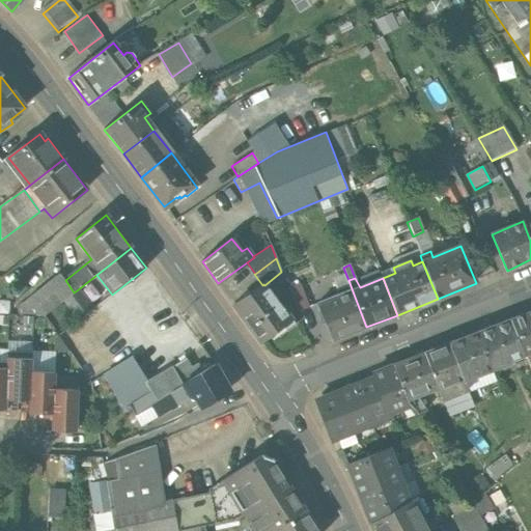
[(65,280),(49,283),(17,308),(18,315),(44,316),(64,301),(74,292),(65,280)]
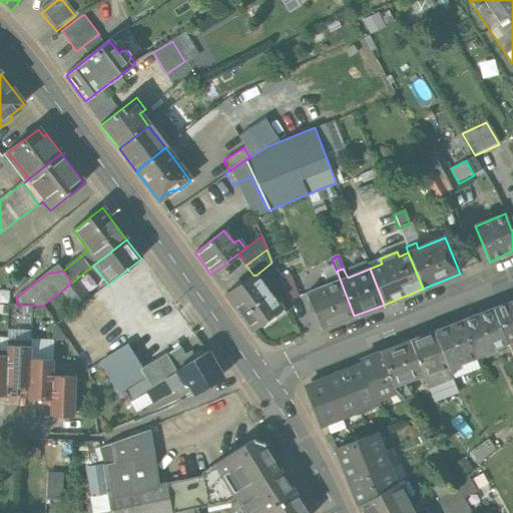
[(253,276),(225,295),(252,331),(267,321),(271,327),(286,315),(255,276),(254,275),(253,276)]
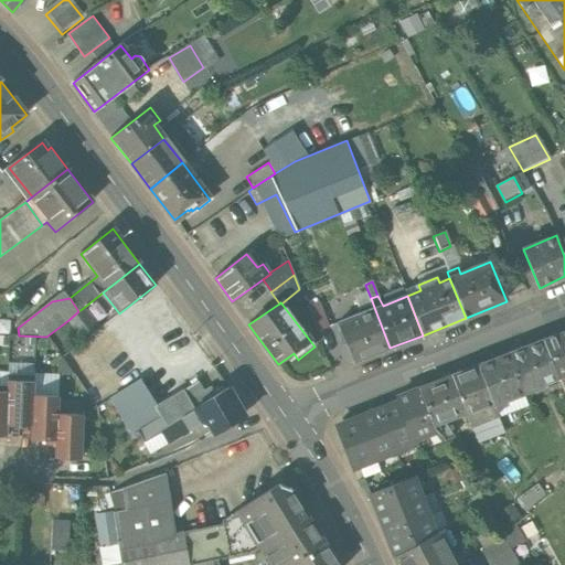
[(78,311),(68,320),(84,341),(98,330),(82,309),(78,311)]
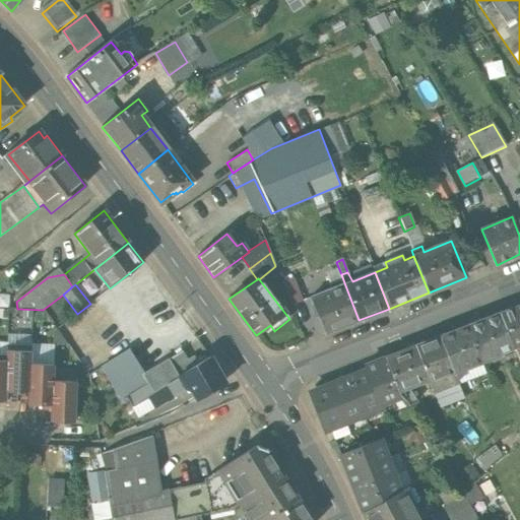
[(345,285),(312,298),(327,333),(359,320),(345,285)]
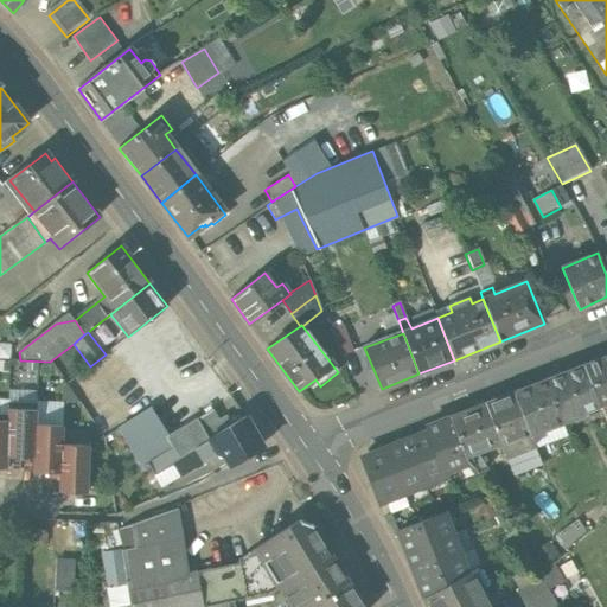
[(606,357),(583,366),(600,409),(606,423),(606,422),(606,357)]
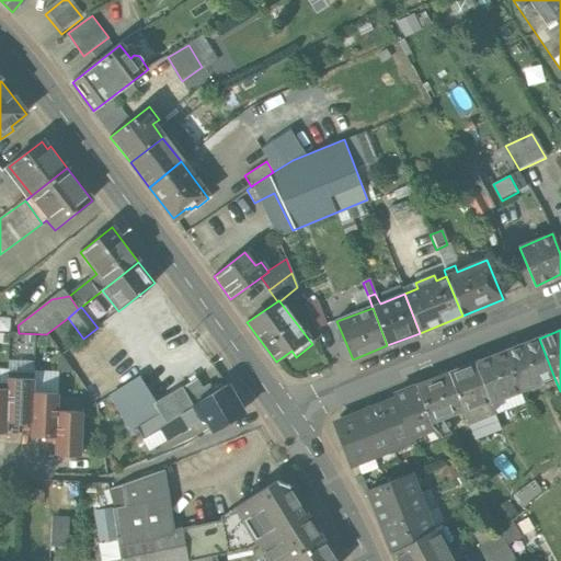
[(539,339),(505,352),(522,392),(541,385),(541,384),(554,378),(539,339)]
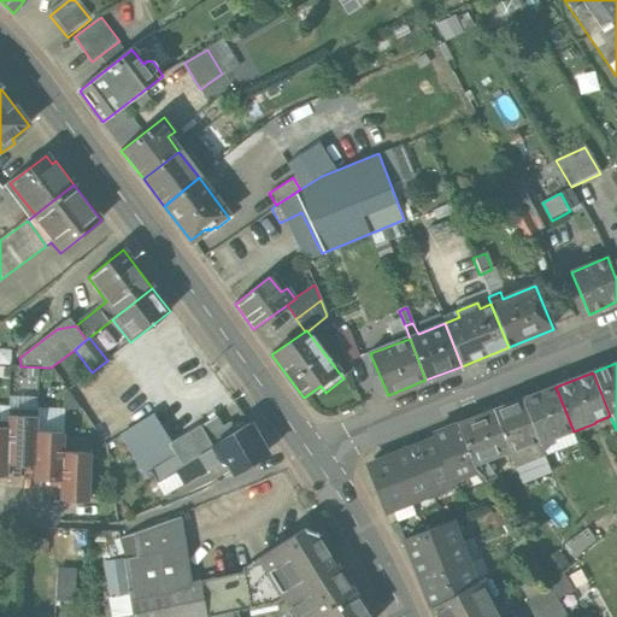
[(574,432),(556,387),(522,400),(540,445),(574,432)]
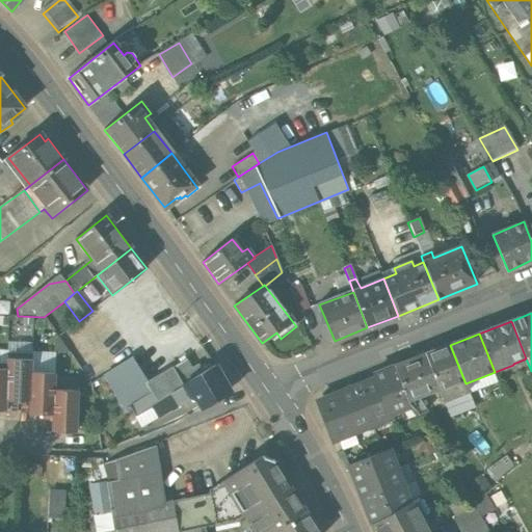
[(450,345),(424,354),(440,390),(445,402),(470,392),(466,383),(450,345)]
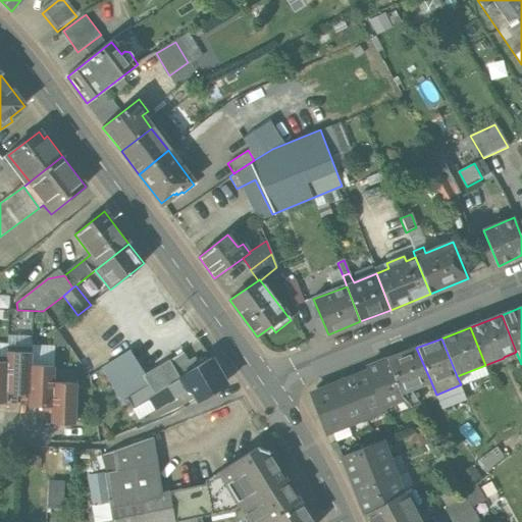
[(30,349),(7,348),(6,359),(5,393),(10,393),(28,394),(30,361),(30,349)]
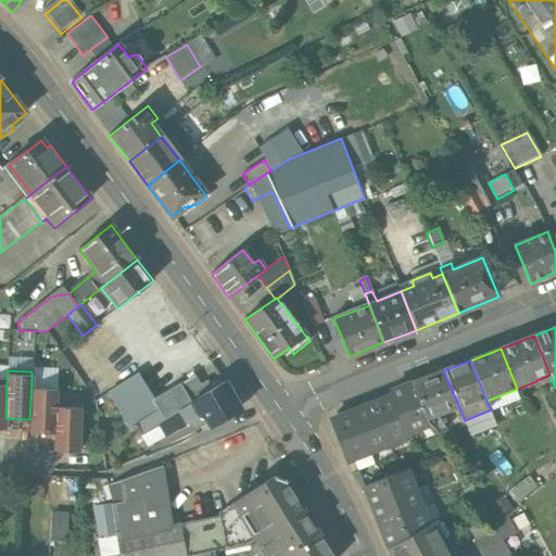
[(443,370),(412,383),(426,419),(430,425),(438,436),(445,431),(438,416),(459,407),(443,370)]
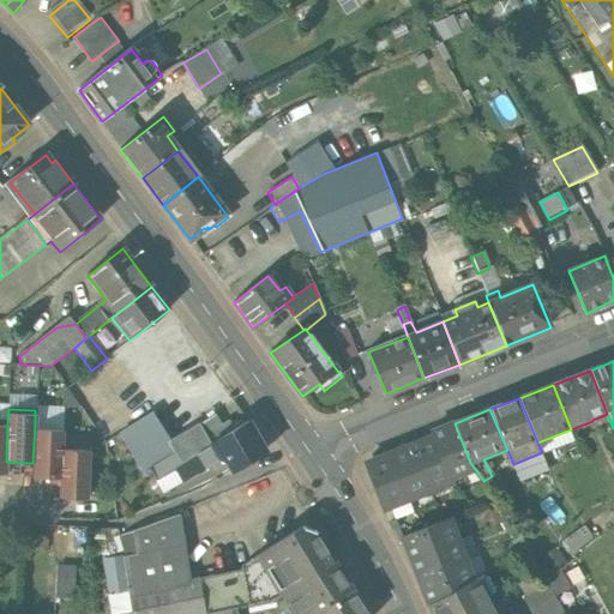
[(170,444),(150,414),(121,433),(145,473),(132,481),(149,509),(161,504),(162,505),(182,497),(176,487),(206,468),(205,467),(218,458),(211,445),(227,435),(215,416),(170,444)]
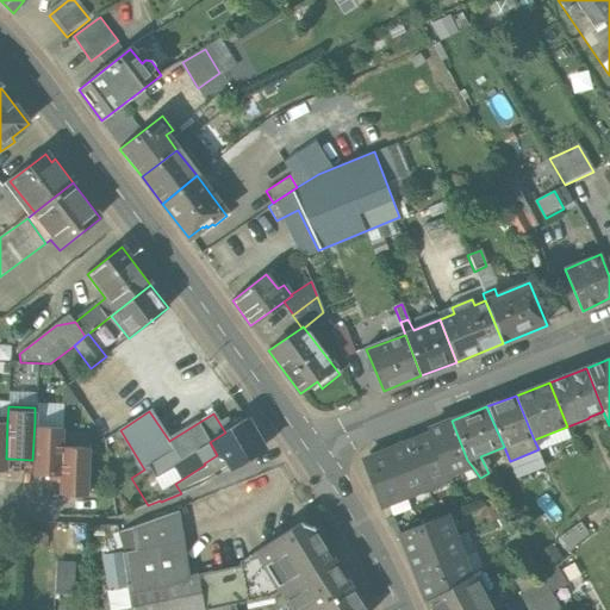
[(225,433),(210,442),(217,455),(225,460),(230,468),(259,452),(260,442),(247,421),(225,433)]
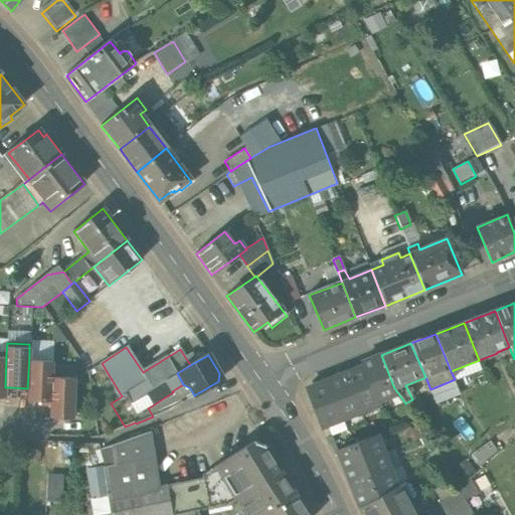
[(347,373),(307,389),(322,428),(328,426),(379,405),(377,401),(398,393),(394,388),(381,355),(363,362),(364,366),(347,373)]
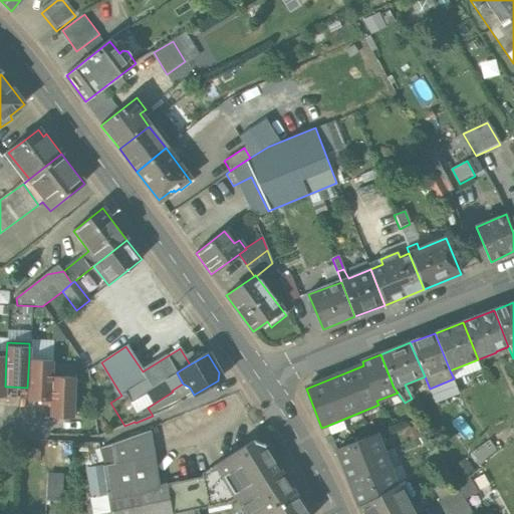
[(51,356),(29,355),(27,388),(27,400),(40,401),(49,401),(50,371),(51,356)]
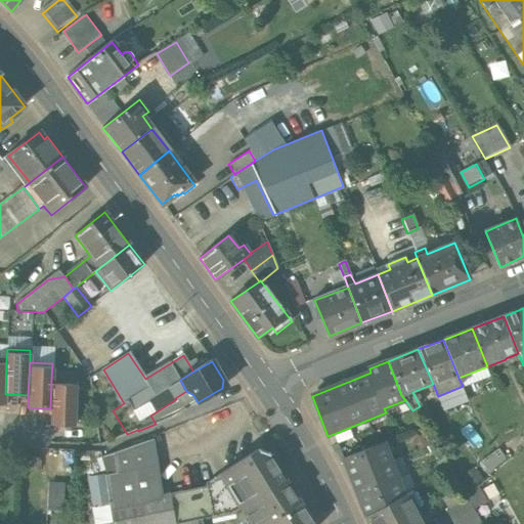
[(74,380),(51,379),(50,408),(50,420),(49,425),(73,425),(74,380)]
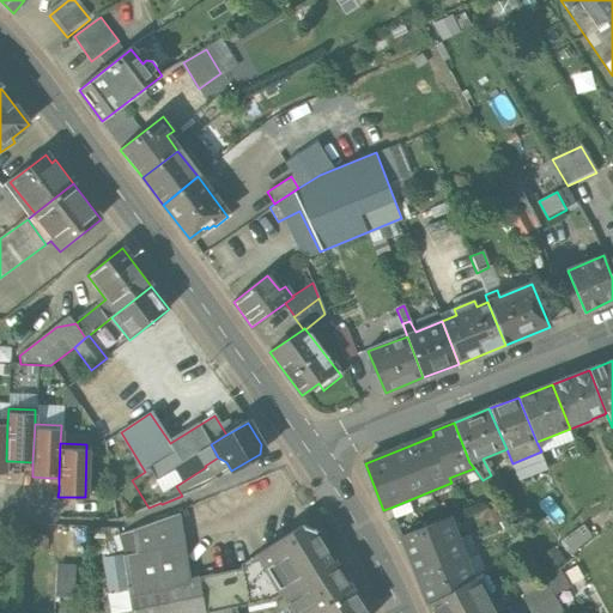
[(12,461),(6,461),(6,474),(6,477),(18,477),(18,467),(12,467),(12,461)]
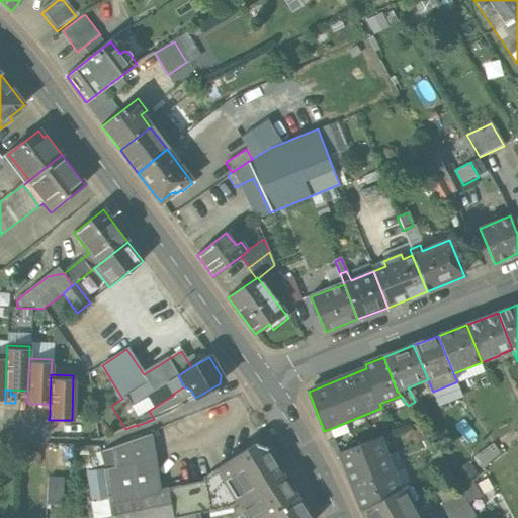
[(50,404),(40,404),(40,415),(50,415),(50,404)]
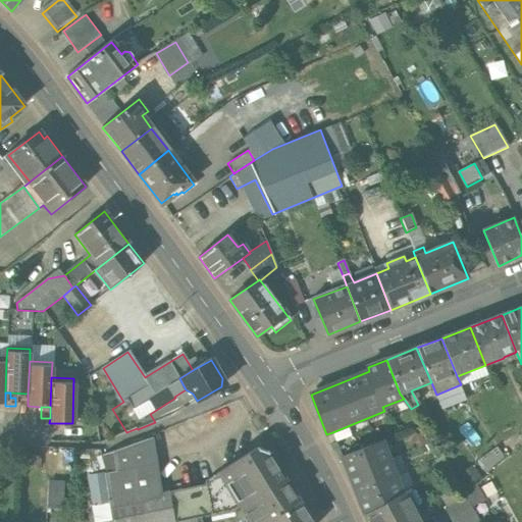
[(332,432),(326,434),(330,446),(336,442),(332,432)]
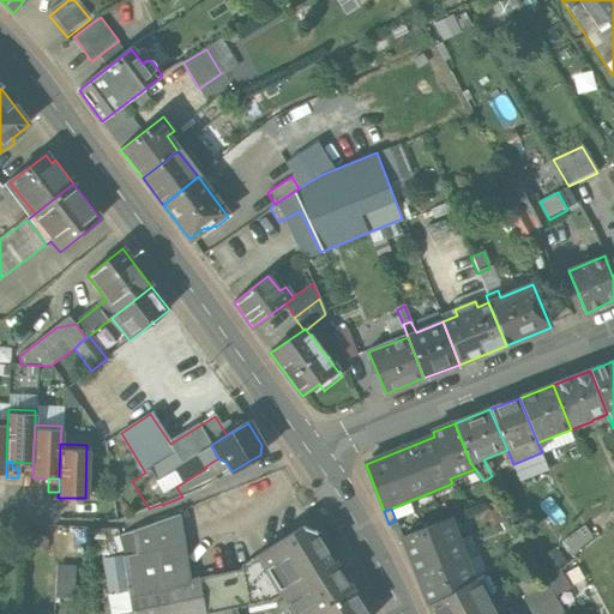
[(172,517),(119,535),(132,613),(208,613),(247,606),(241,573),(182,583),(172,517)]
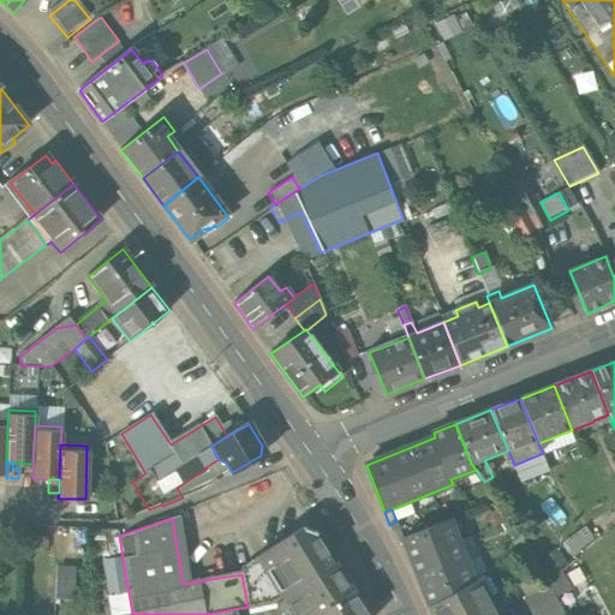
[(396,521),(389,525),(393,533),(401,530),(398,521),(396,521)]
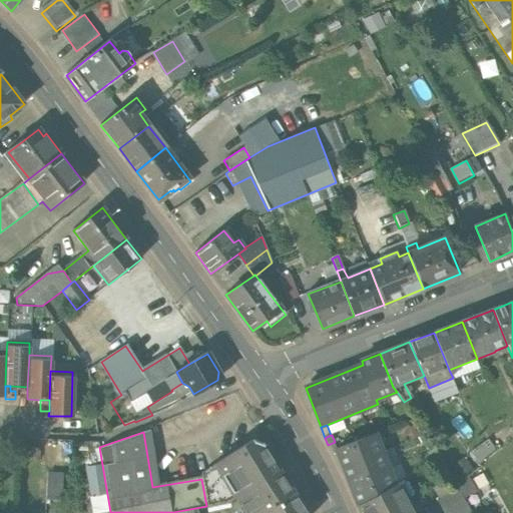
[(377,435),(337,450),(358,506),(397,486),(377,435)]
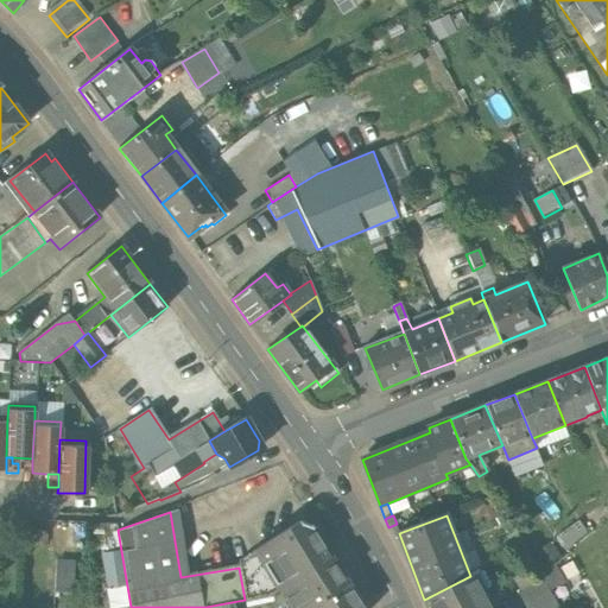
[(299,521),(239,562),(239,568),(245,600),(271,594),(279,589),(331,556),(314,527),(299,521)]
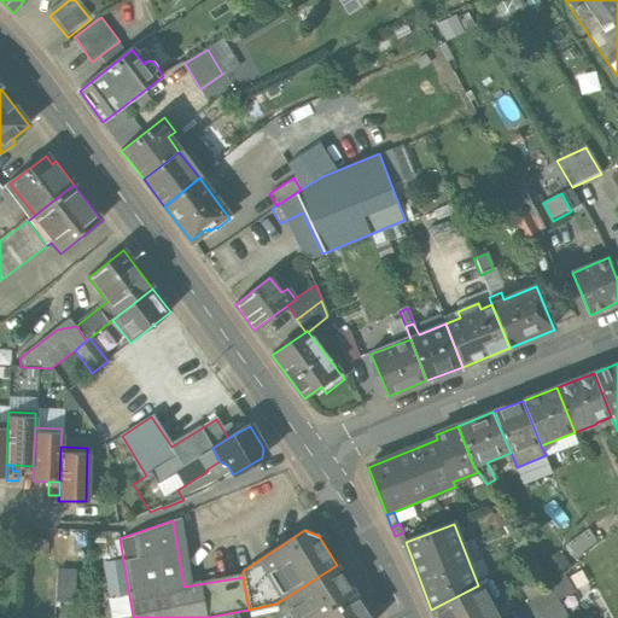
[(62,554),(63,531),(48,531),(47,554),(62,554)]
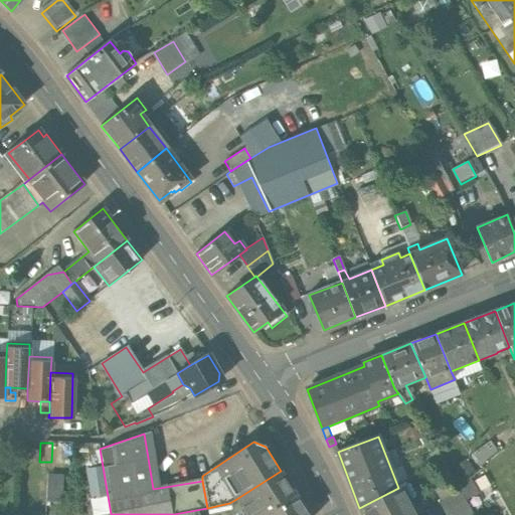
[(281,471),(236,499),(246,514),(266,514),(296,496),(281,471)]
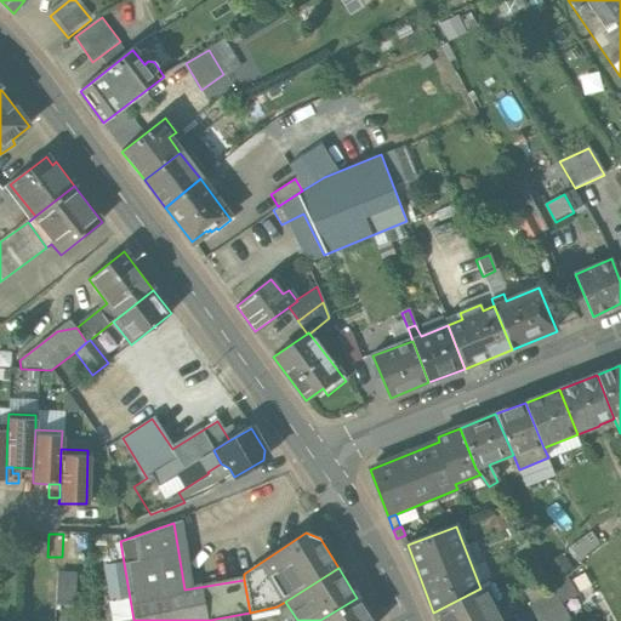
[(491,603),(483,587),(480,588),(433,613),(438,620),(503,620),(494,602),(491,603)]
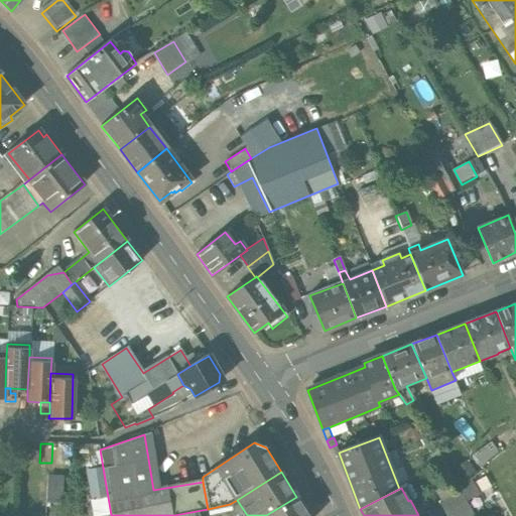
[(474,515),(459,492),(453,497),(441,504),(448,515),(474,515)]
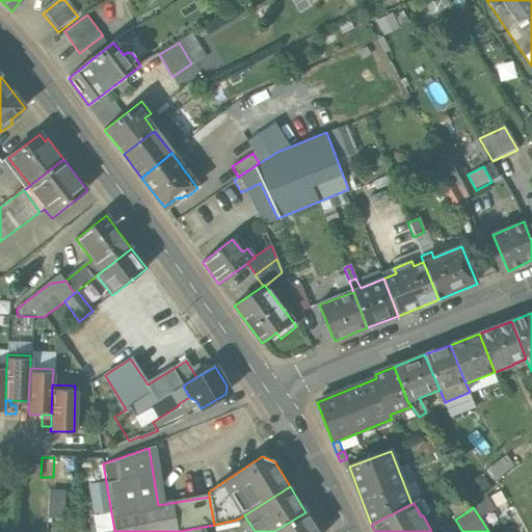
[(317,531),(306,512),(274,531),(317,531)]
